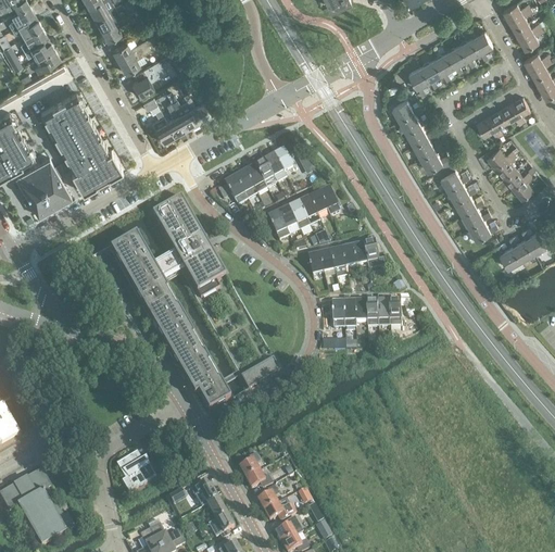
[(5,8),(9,13),(28,1),(27,0),(4,0),(0,2),(0,8),(1,10),(3,9),(5,8)]
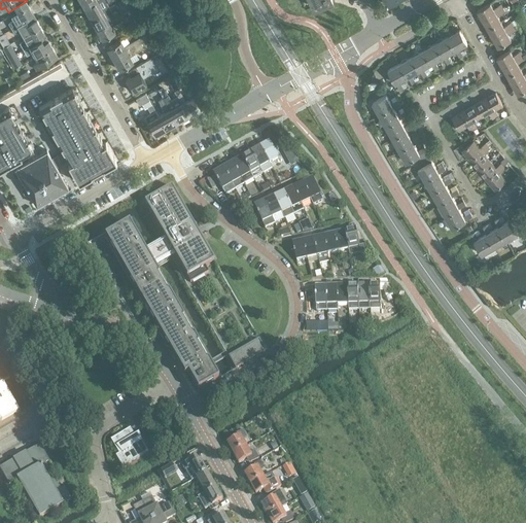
[(89,0),(82,4),(89,14),(108,3),(106,0),(89,0)]
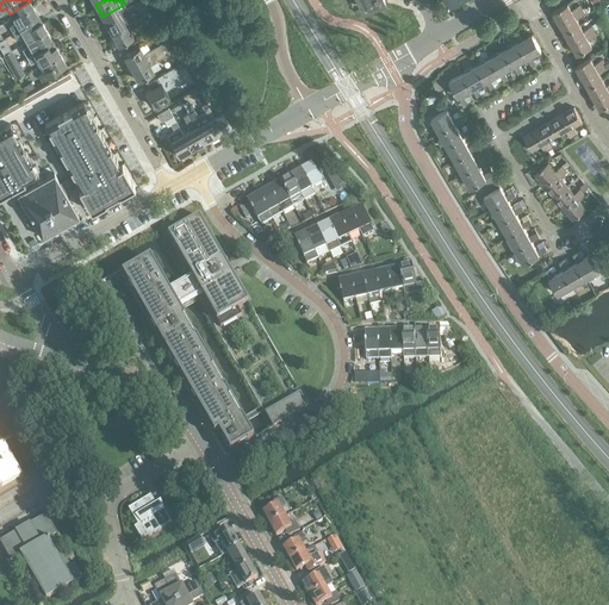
[(553,16),(555,19),(582,4),(579,0),(571,5),(569,0),(564,0),(552,7),(557,14),(553,16)]
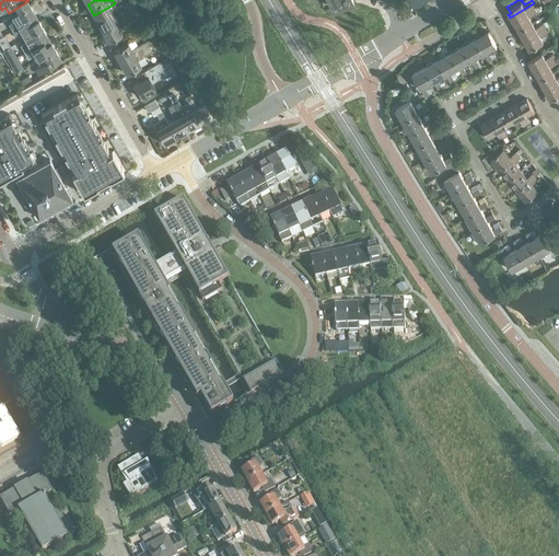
[(9,13),(11,18),(9,20),(8,22),(10,26),(11,25),(26,18),(34,12),(32,9),(33,9),(28,1),(9,13)]
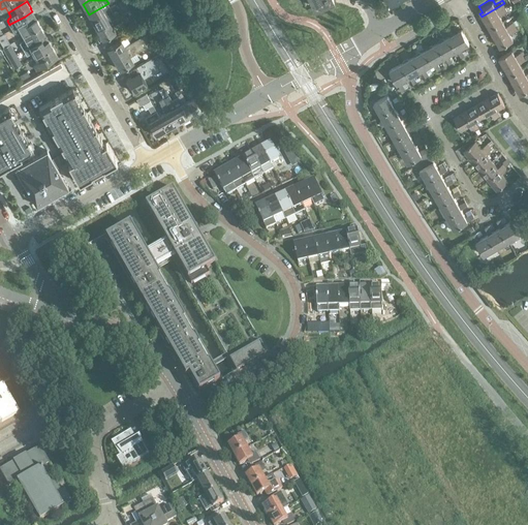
[(89,14),(95,25),(119,11),(117,6),(112,8),(109,3),(89,14)]
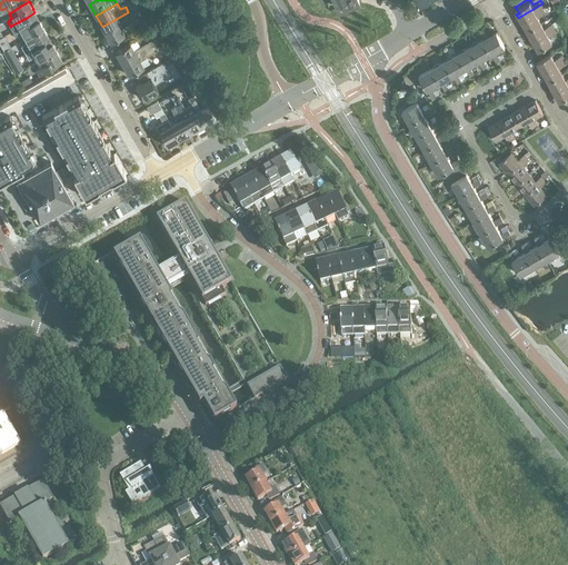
[(519,21),(522,19),(526,26),(540,18),(537,12),(545,8),(542,3),(518,18),(519,21)]
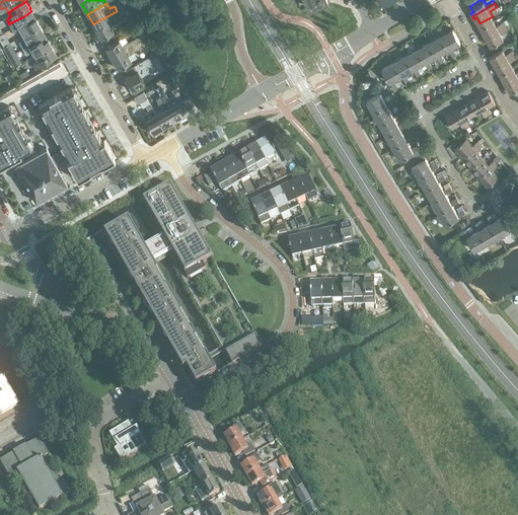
[(27,27),(39,21),(34,14),(33,14),(31,11),(24,16),(10,23),(13,28),(18,25),(21,30),(27,27)]
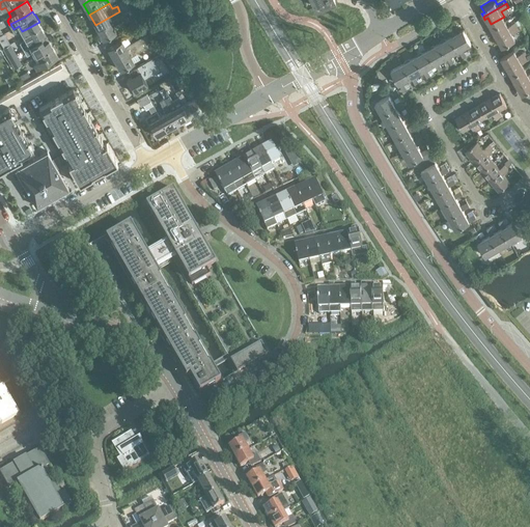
[(119,11),(95,25),(102,35),(115,28),(111,22),(122,16),(119,11)]
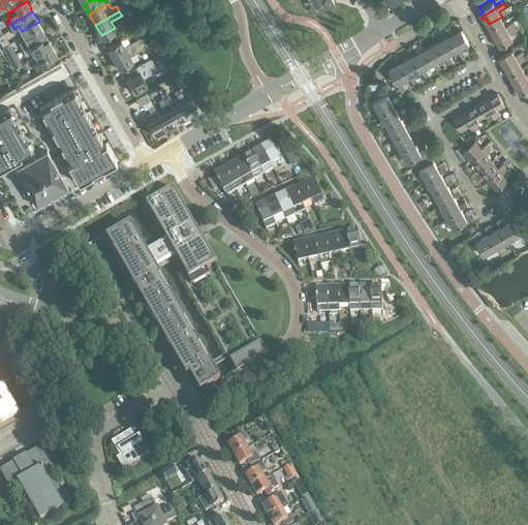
[(489,24),(493,30),(490,32),(492,35),(515,22),(513,19),(505,22),(502,17),(489,24)]
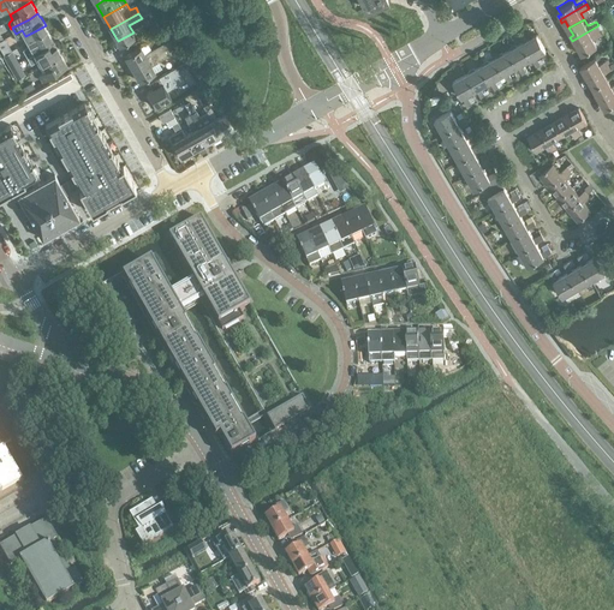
[(22,47),(25,53),(52,39),(49,34),(51,34),(46,25),(33,33),(35,39),(29,42),(22,47)]
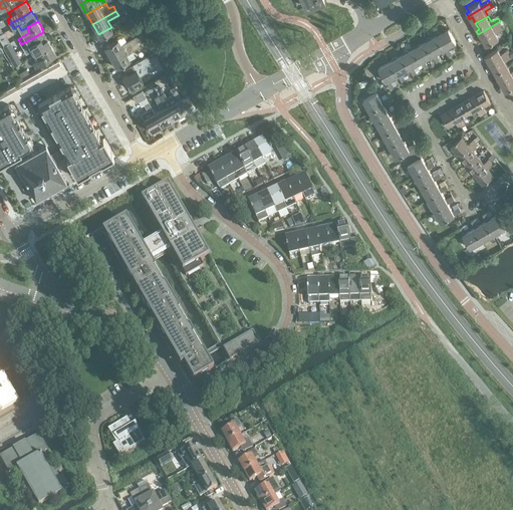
[(479,36),(482,35),(486,41),(498,34),(495,29),(502,25),(501,23),(500,21),(478,34),(479,36)]
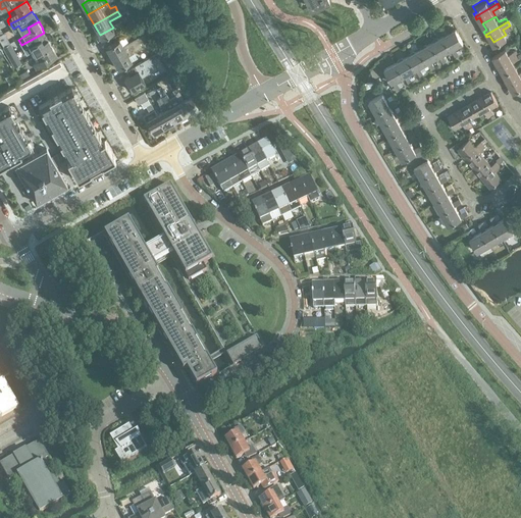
[(451,46),(454,52),(458,50),(454,44),(462,39),(455,24),(449,28),(449,27),(444,30),(444,31),(443,32),(451,46)]
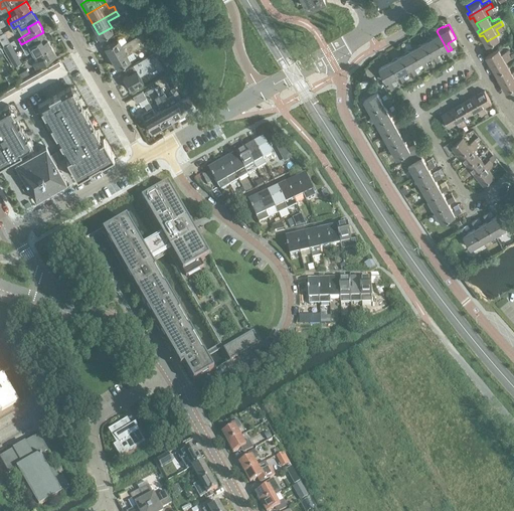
[(123,32),(117,35),(103,43),(109,54),(123,45),(149,30),(147,25),(135,32),(126,37),(123,32)]
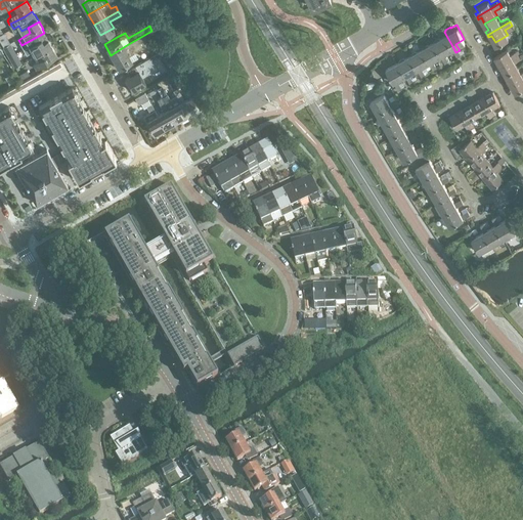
[(125,46),(111,55),(117,66),(137,54),(133,48),(155,36),(151,31),(125,46)]
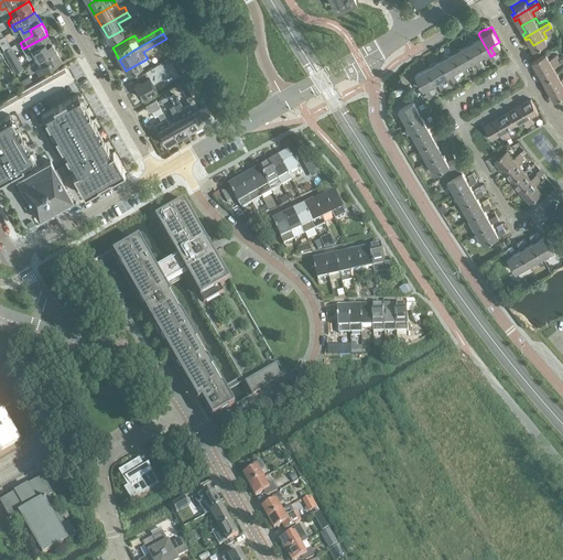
[(474,56),(478,64),(482,62),(477,54),(487,50),(478,34),(473,38),(472,36),(466,40),(467,41),(465,41),(474,56)]
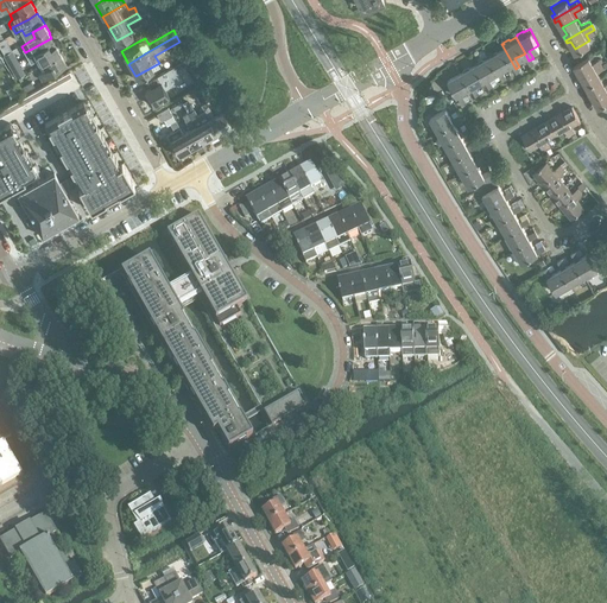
[(51,38),(25,52),(29,58),(35,55),(36,55),(39,61),(59,49),(54,40),(54,42),(51,38)]
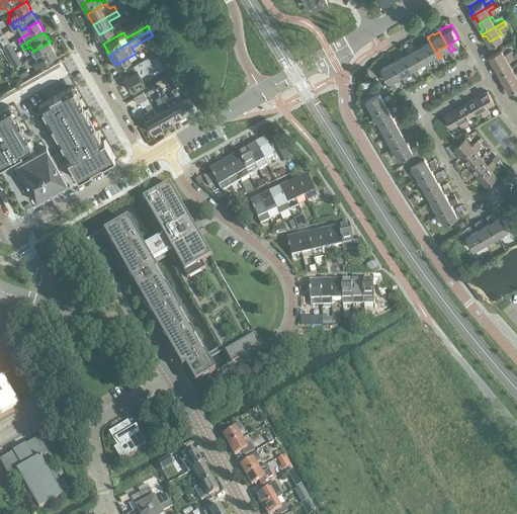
[(416,45),(424,59),(427,65),(431,63),(427,57),(435,52),(427,37),(422,40),(422,39),(416,43),(417,44),(416,45)]
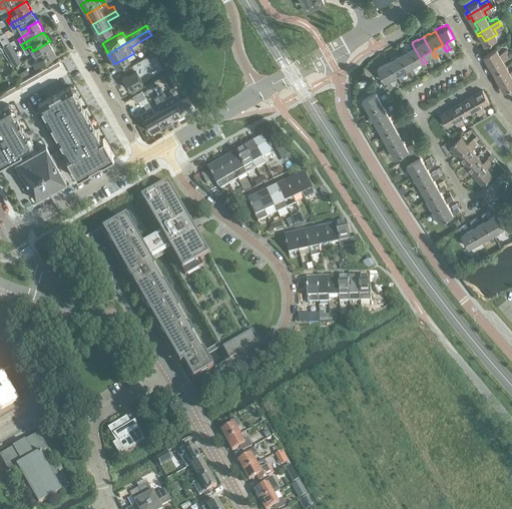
[(9,38),(1,42),(7,52),(15,48),(9,38)]
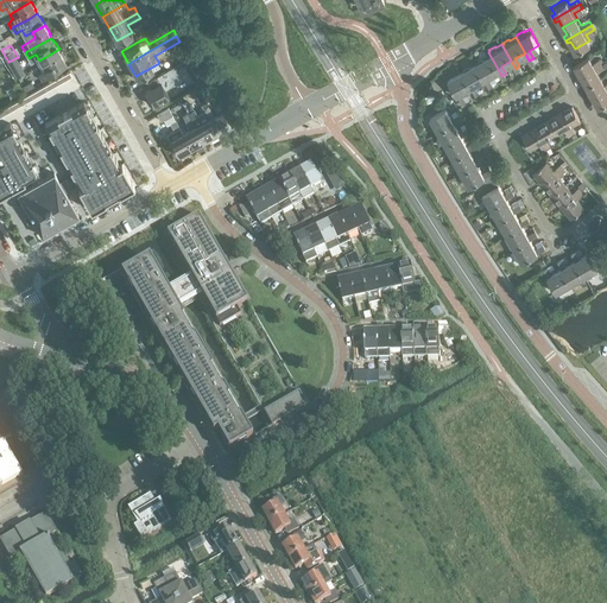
[(40,76),(64,62),(63,58),(63,57),(59,49),(39,61),(43,65),(37,69),(40,76)]
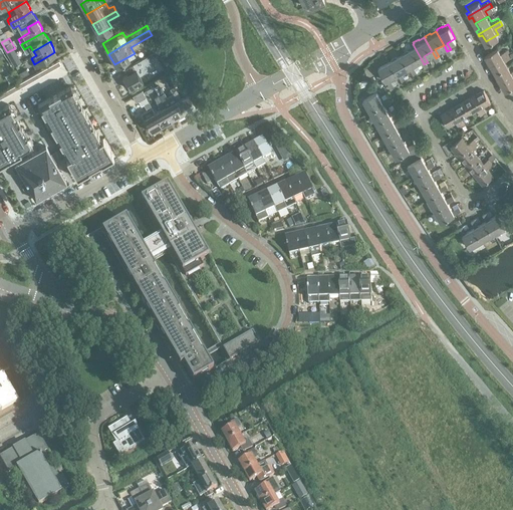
[(414,64),(413,62),(421,58),(413,44),(408,47),(407,46),(402,49),(402,50),(401,50),(409,64),(413,71),(420,67),(417,63),(414,64)]
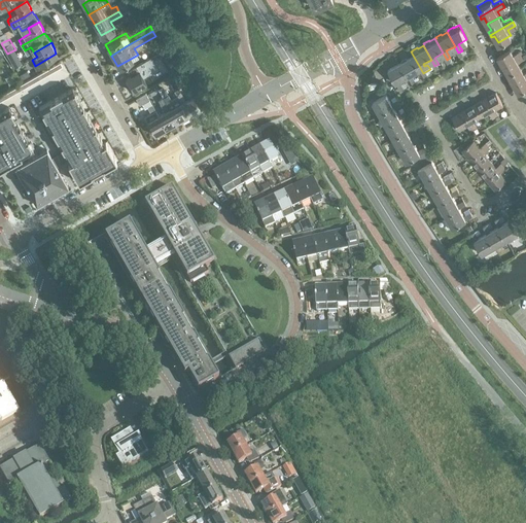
[(497,61),(499,64),(522,50),(520,46),(513,50),(510,45),(496,53),(500,60),(497,61)]
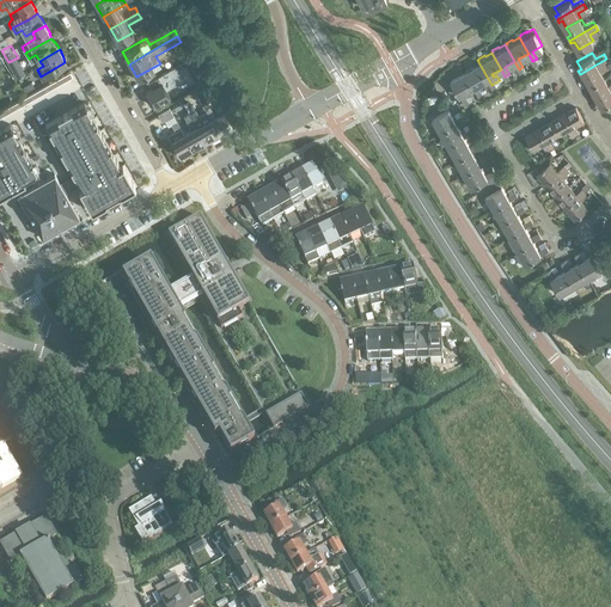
[(188,54),(173,62),(176,66),(179,63),(185,73),(191,69),(197,80),(202,78),(188,54)]
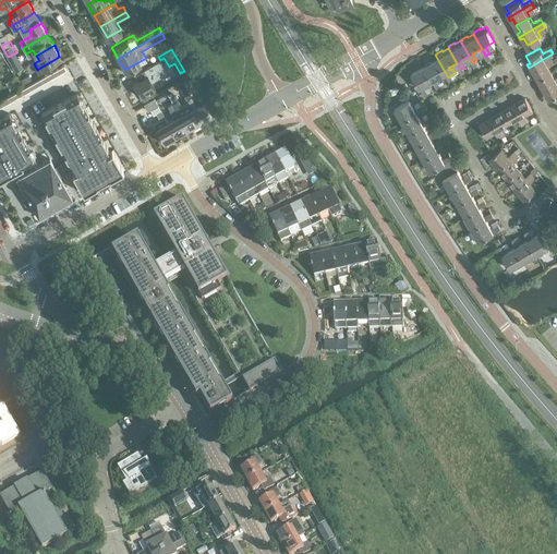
[(16,52),(8,57),(14,68),(22,63),(16,52)]
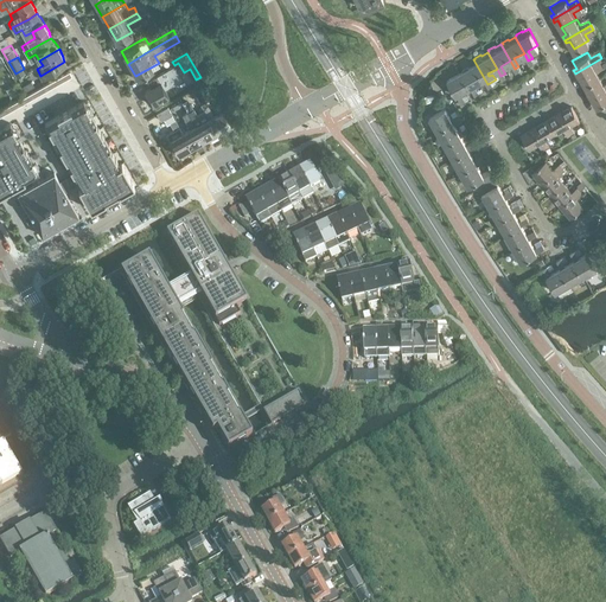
[(580,75),(584,82),(599,74),(595,68),(604,63),(601,58),(575,74),(578,76),(580,75)]
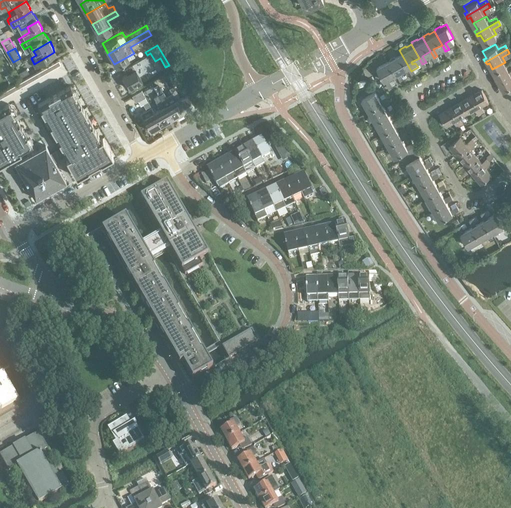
[(401,73),(399,69),(407,64),(399,50),(394,53),(394,52),(388,55),(389,56),(388,57),(396,71),(399,77),(406,73),(405,71),(401,73)]
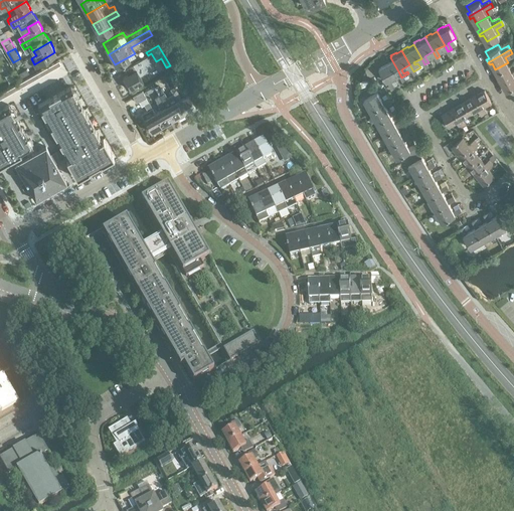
[(148,55),(146,52),(132,61),(135,65),(121,73),(128,86),(148,74),(145,68),(153,64),(148,55)]
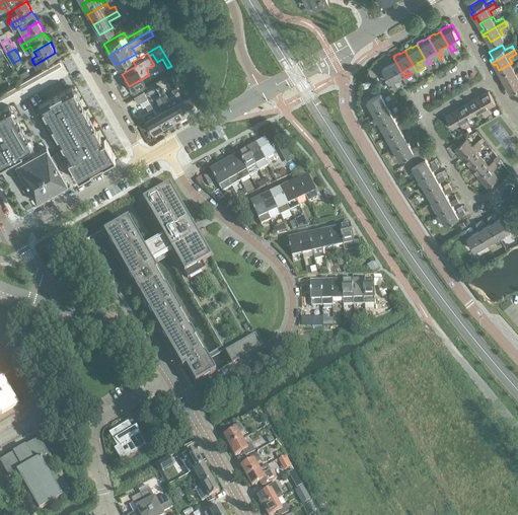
[(389,79),(389,78),(392,84),(396,83),(393,76),(401,72),(393,58),(381,65),(381,66),(383,71),(384,71),(389,79)]
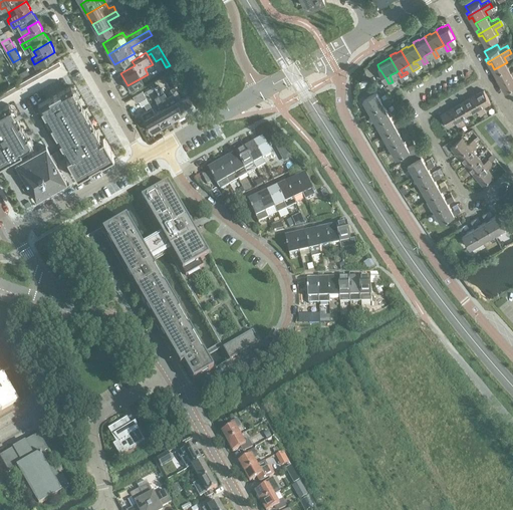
[(495,77),(497,79),(512,70),(512,65),(510,67),(507,62),(494,69),(498,75),(495,77)]
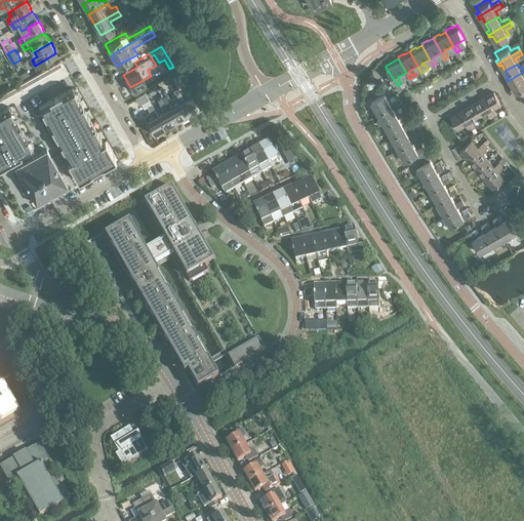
[(25,65),(17,69),(21,75),(29,71),(25,65)]
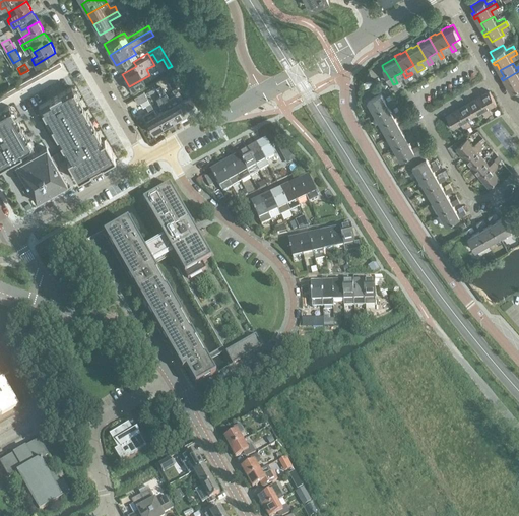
[(507,82),(511,88),(518,83),(518,71),(503,80),(505,83),(507,82)]
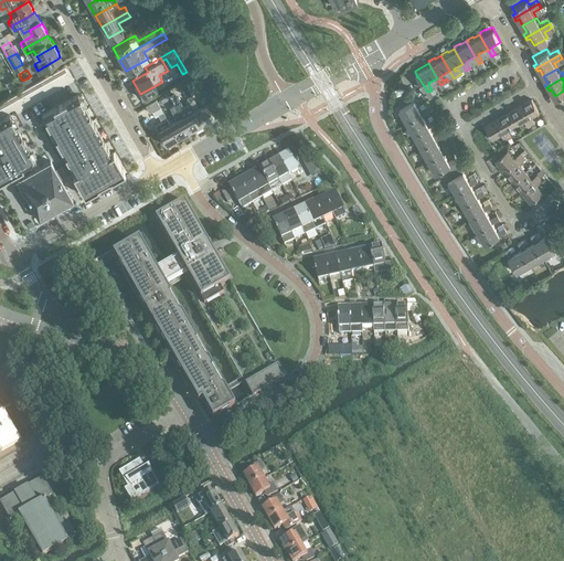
[(173,87),(168,91),(173,101),(177,107),(183,104),(179,97),(173,87)]
